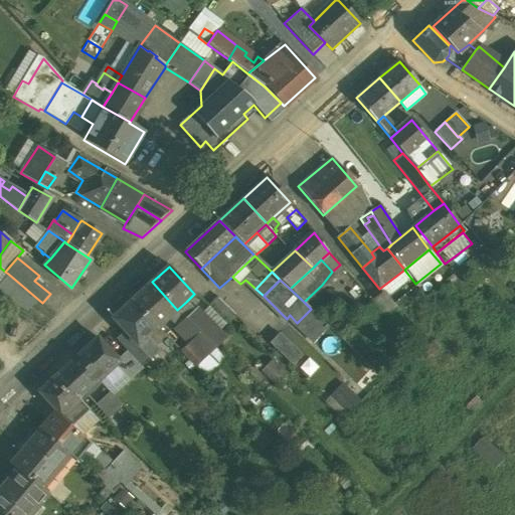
[(177,310),(152,282),(132,301),(157,328),(168,318),(177,310)]
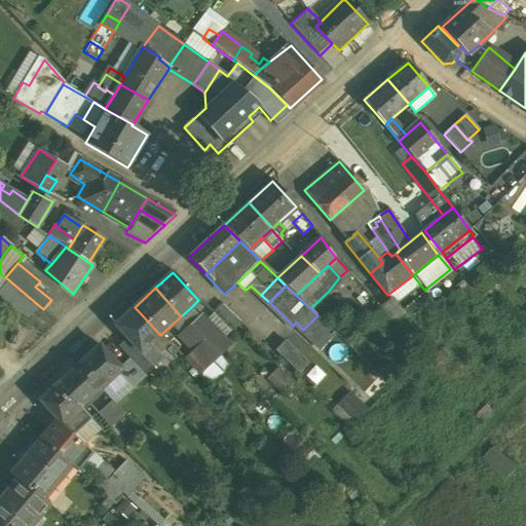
[(239,322),(221,303),(213,312),(231,331),(239,322)]
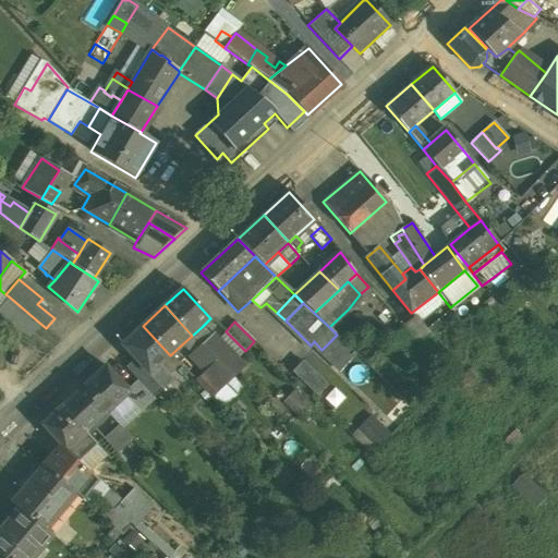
[(170,355),(143,326),(121,344),(142,367),(148,375),(160,364),(170,355)]
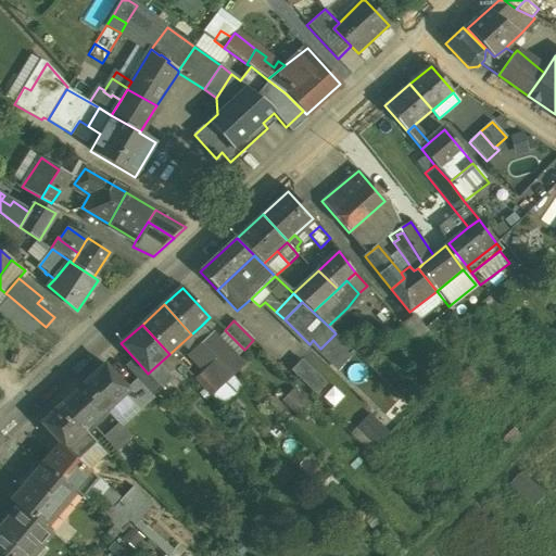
[(211,336),(201,326),(191,335),(201,344),(211,336)]
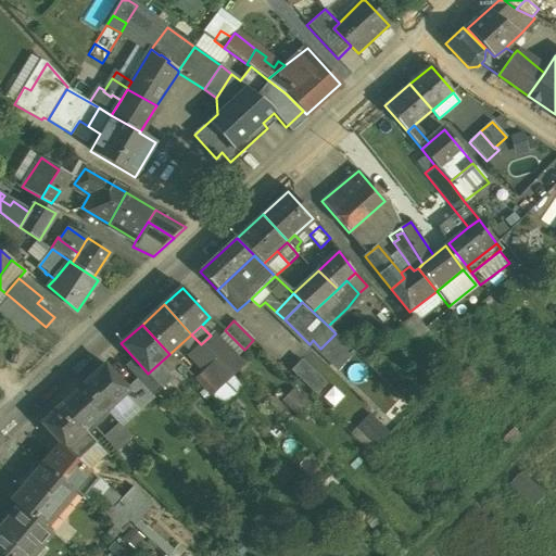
[(320,349),(318,350),(328,358),(344,342),(336,333),(320,349)]
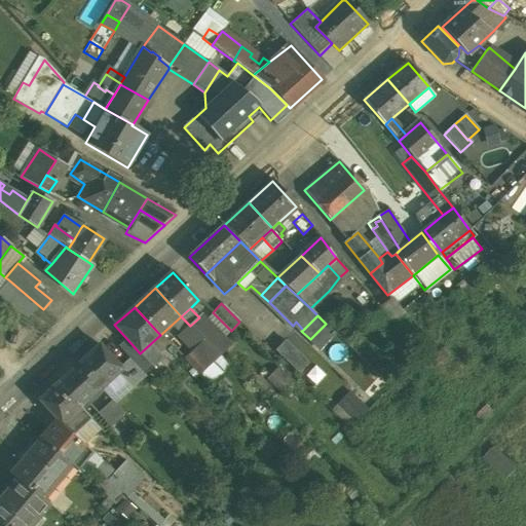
[(190,326),(181,316),(172,325),(181,334),(190,326)]
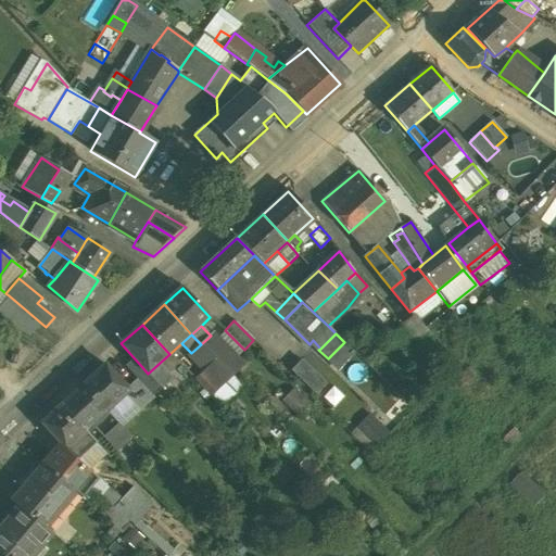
[(226,349),(212,335),(211,336),(201,344),(215,358),(226,349)]
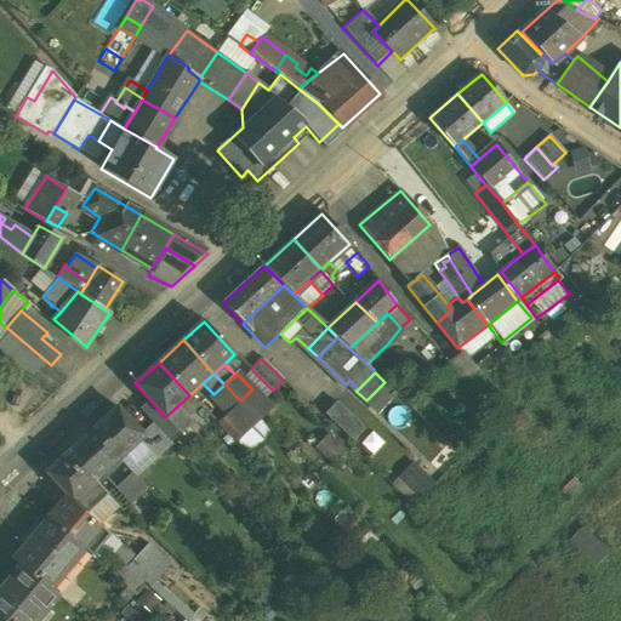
[(214,394),(212,396),(228,411),(240,400),(224,385),(214,394)]
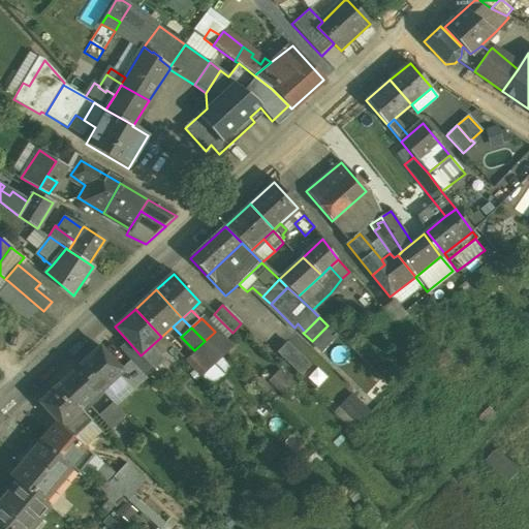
[(231,348),(215,332),(205,341),(221,358),(231,348)]
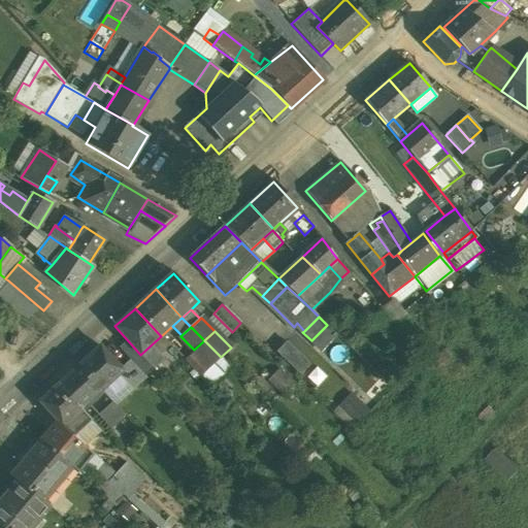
[(221,357),(204,340),(194,350),(197,352),(198,352),(213,364),(221,357)]
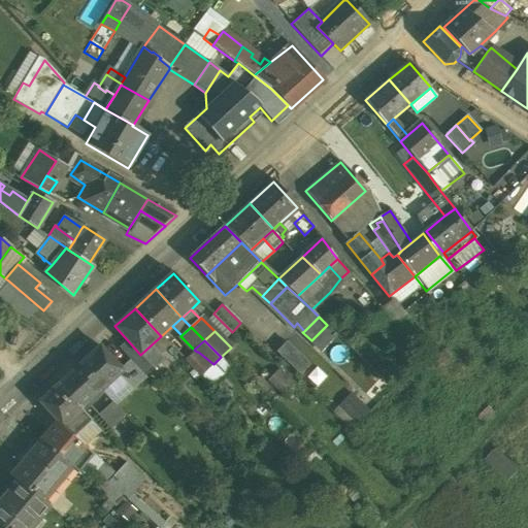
[(278,355),(305,373),(315,360),(288,341),(278,355)]
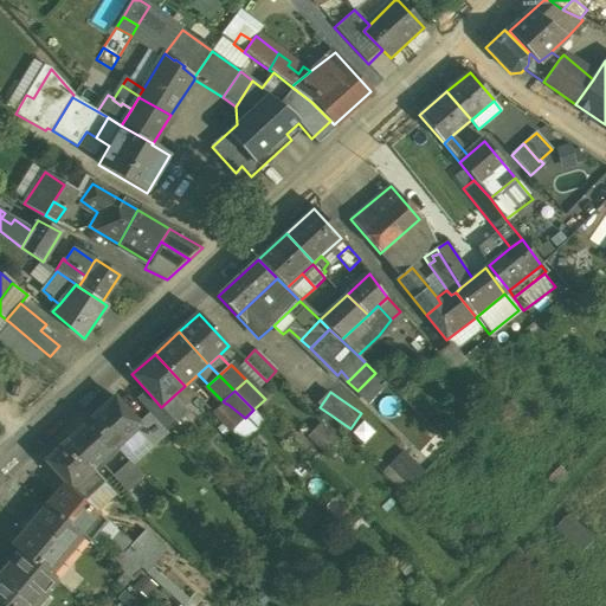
[(185,407),(174,395),(161,407),(172,419),(174,417),(185,407)]
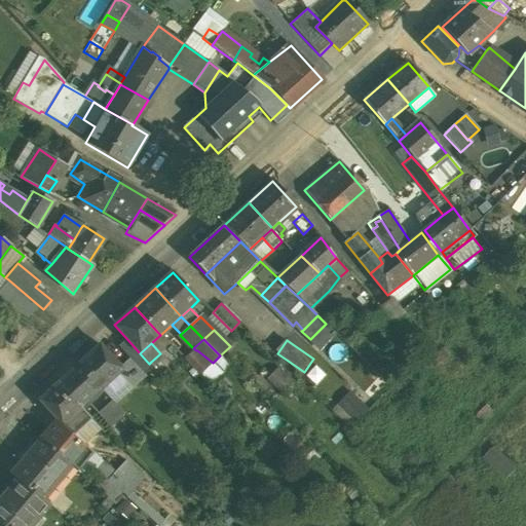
[(122,370),(99,345),(78,364),(101,389),(122,370)]
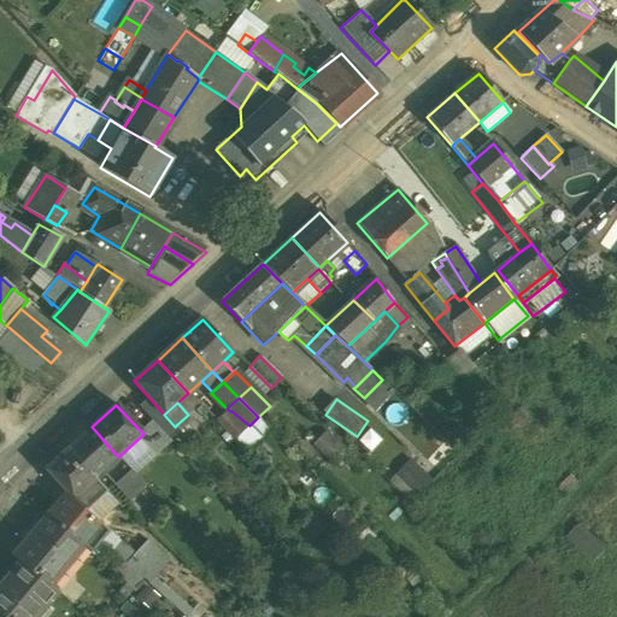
[(164,415),(157,406),(146,417),(153,424),(169,440),(181,429),(177,424),(175,427),(164,415)]
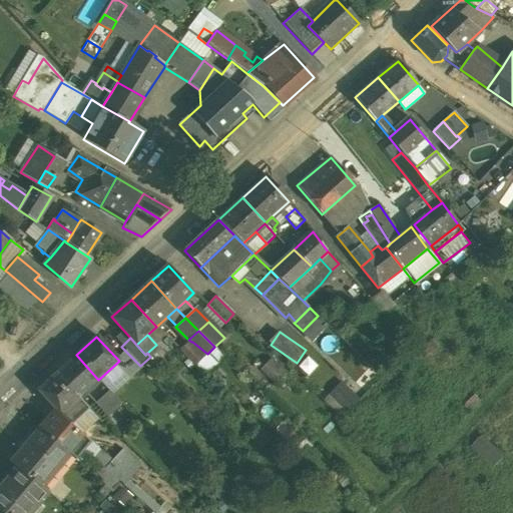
[(201,360),(186,345),(180,351),(195,366),(201,360)]
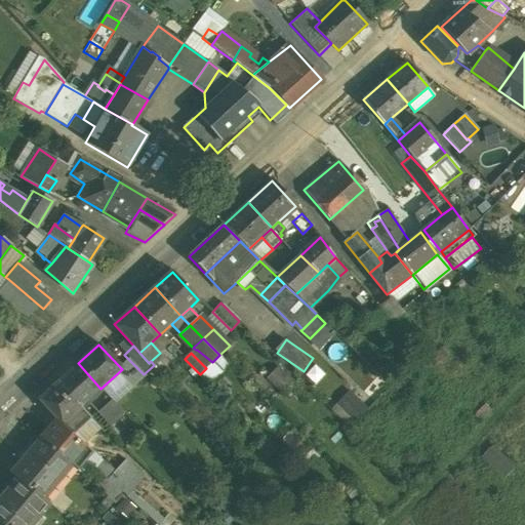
[(101,389),(78,363),(57,382),(80,407),(101,389)]
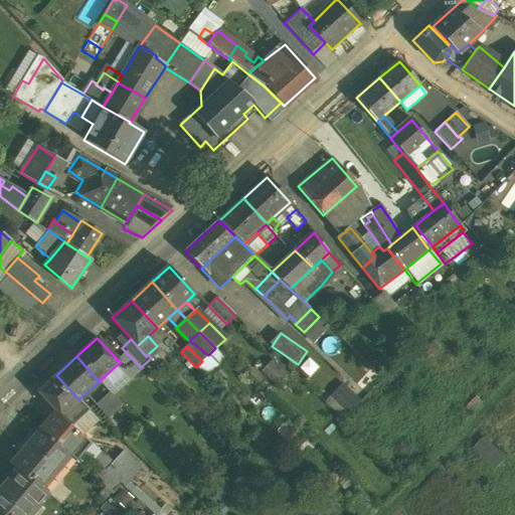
[(262,370),(277,386),(290,375),(275,359),(262,370)]
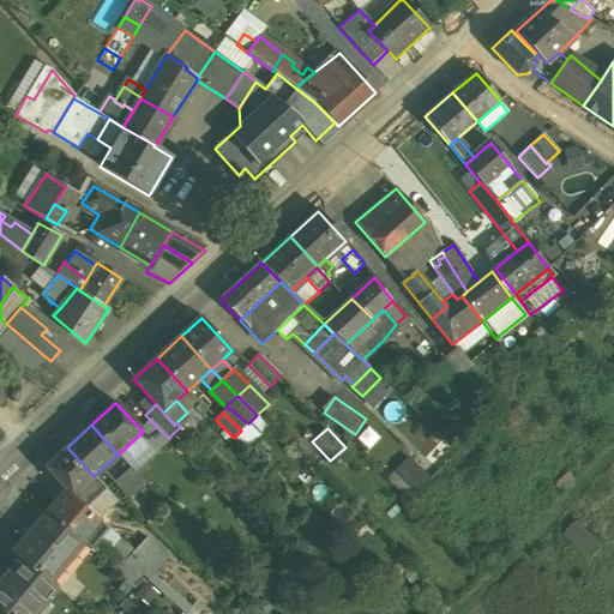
[(94,476),(67,447),(44,468),(82,507),(84,510),(85,509),(106,489),(94,476)]
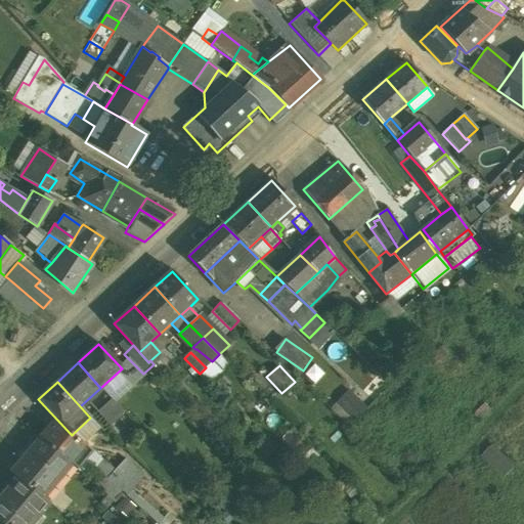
[(333,407),(352,426),(369,406),(349,389),(333,407)]
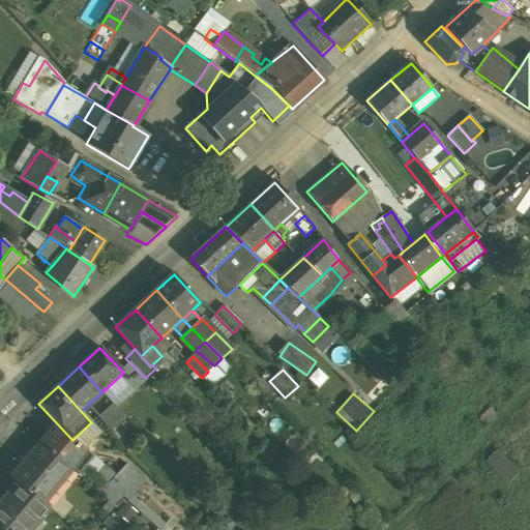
[(117,402),(112,394),(108,399),(114,405),(117,402)]
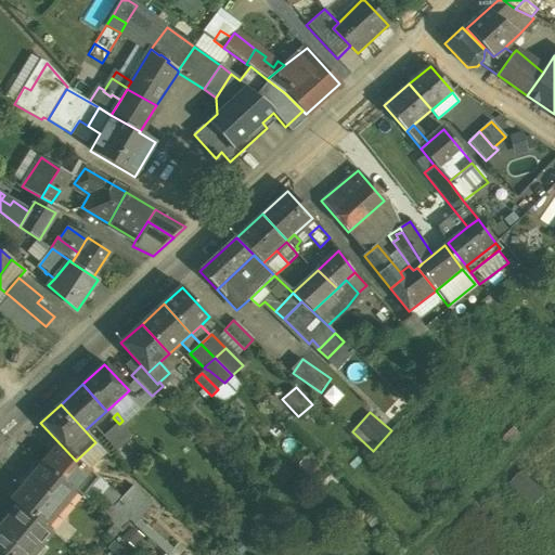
[(136,440),(119,424),(107,435),(124,452),(136,440)]
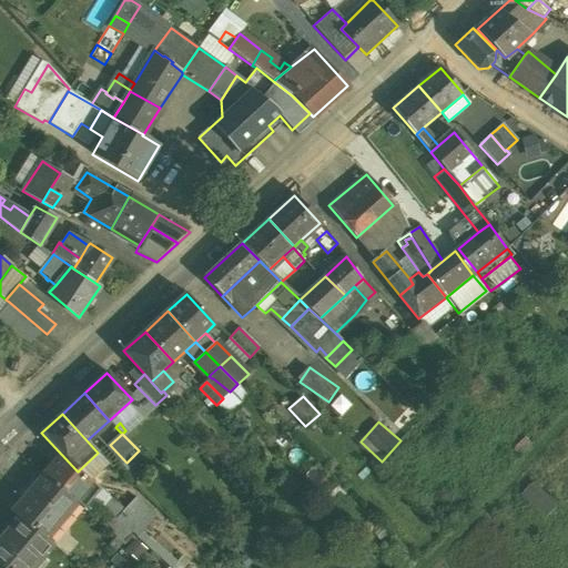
[(98,453),(79,470),(89,480),(108,464),(98,453)]
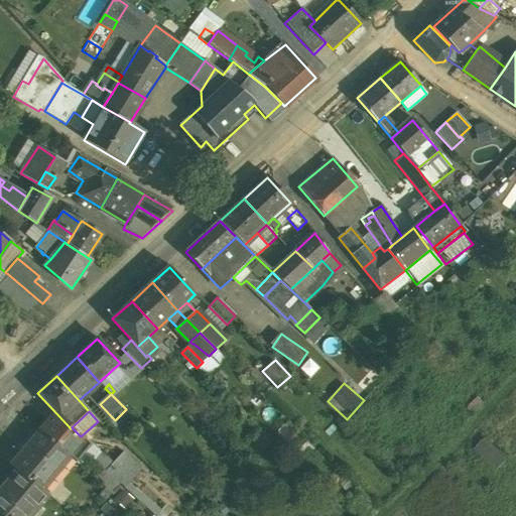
[(53,413),(40,429),(71,457),(78,463),(92,446),(71,428),(69,426),(53,413)]
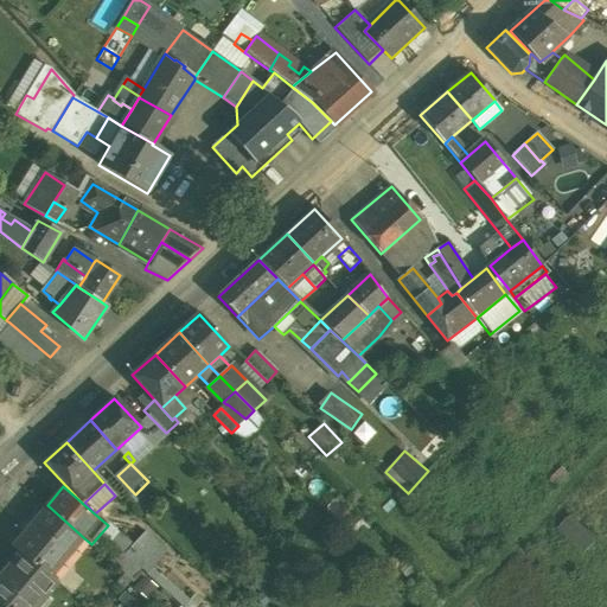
[(83,537),(48,505),(12,547),(19,554),(20,553),(49,577),(83,537)]
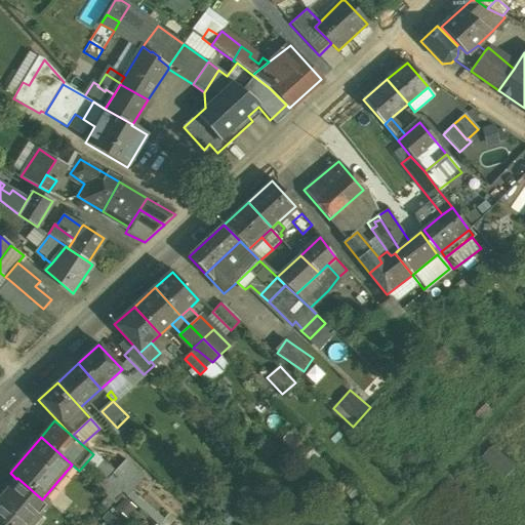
[(483,459),(509,475),(517,460),(491,445),(483,459)]
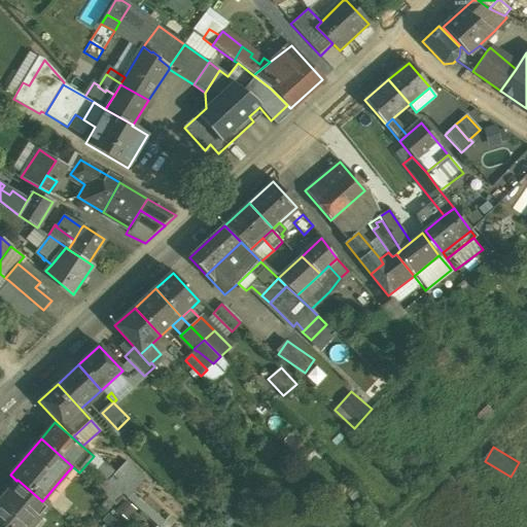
[(42,501),(18,480),(16,481),(0,499),(0,524),(3,526),(30,526),(47,505),(42,501)]
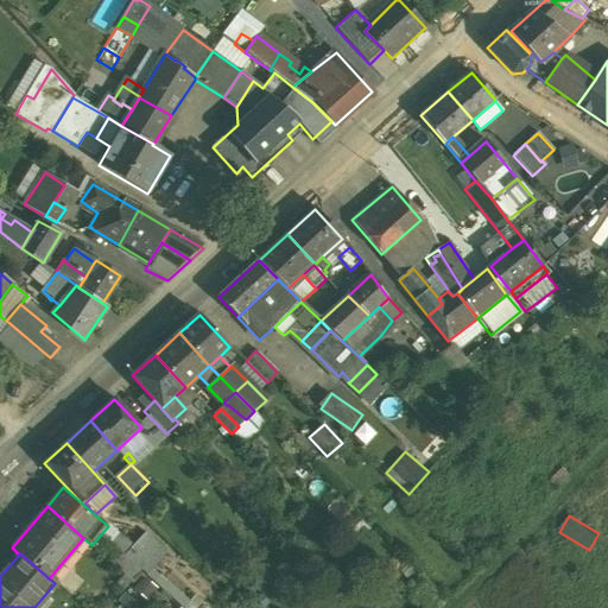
[(126,557),(116,567),(132,581),(140,570),(126,557)]
